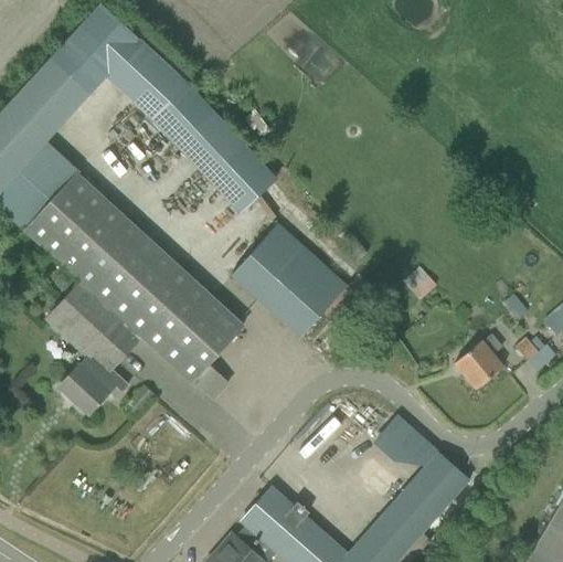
[(53,55),(0,113),(0,191),(48,139),(93,91),(107,74),(152,117),(238,211),(277,176),(191,82),(181,91),(178,87),(186,78),(138,34),(126,23),(124,22),(102,1),(53,55)]
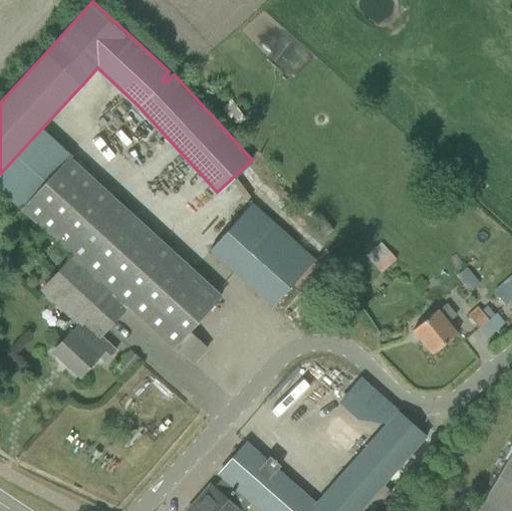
[(54,350),(81,374),(99,354),(105,360),(117,348),(101,333),(130,303),(195,362),(209,346),(191,330),(223,294),(70,157),(23,208),(74,255),(44,288),(81,322),(74,331),(73,330),(54,350)]
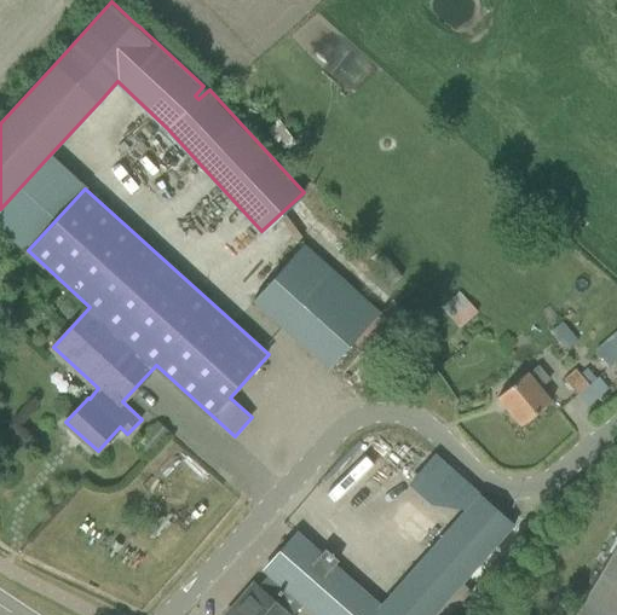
[(305,244),(255,300),(312,349),(330,366),(380,311),(362,295),(305,244)]
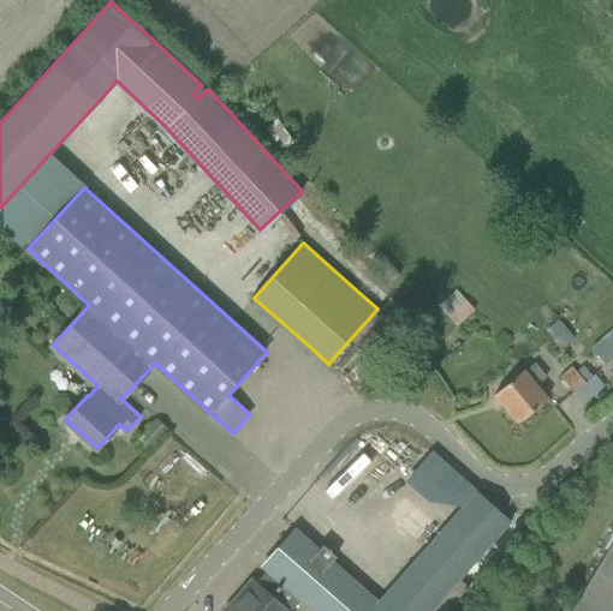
[(442,304),(462,322),(477,305),(459,287),(442,304)]
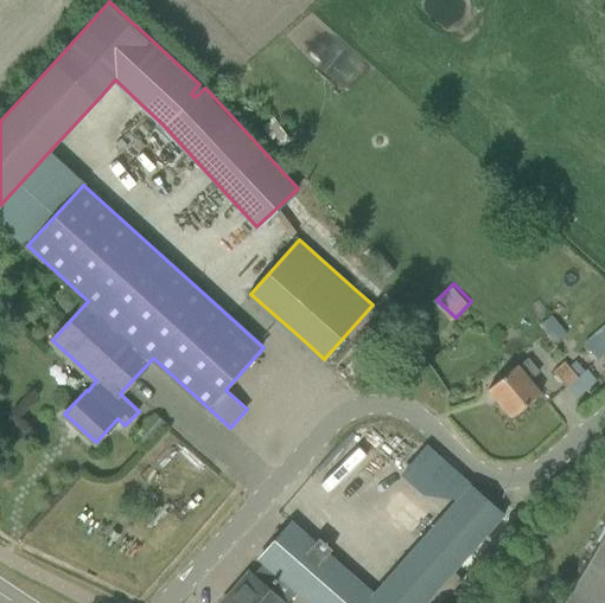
[(62,296),(62,305),(67,310),(75,310),(81,305),(81,296),(75,290),(67,290),(62,296)]
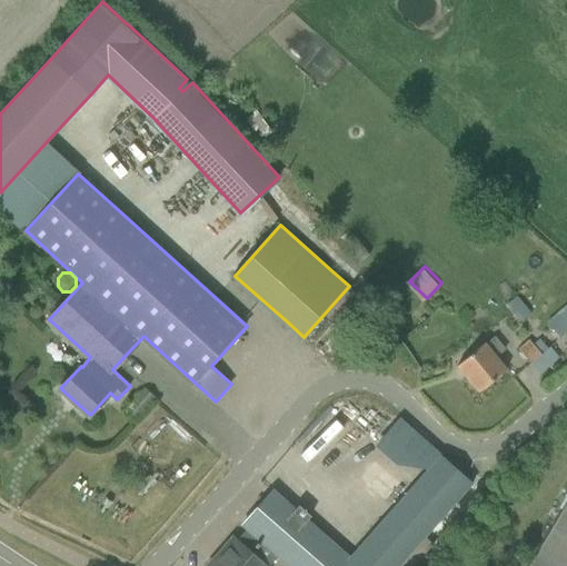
[(566,308),(550,323),(561,336),(566,331),(566,308)]
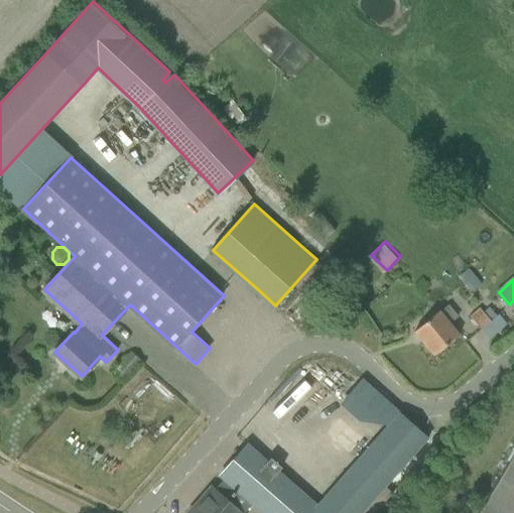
[(415,330),(435,354),(461,333),(451,322),(459,314),(450,303),(442,309),(441,308),(415,330)]
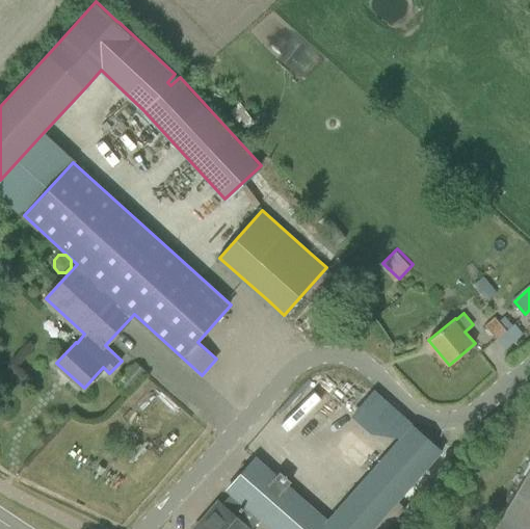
[(497,337),(506,348),(526,333),(517,321),(513,323),(507,316),(500,321),(497,316),(486,324),(497,337)]
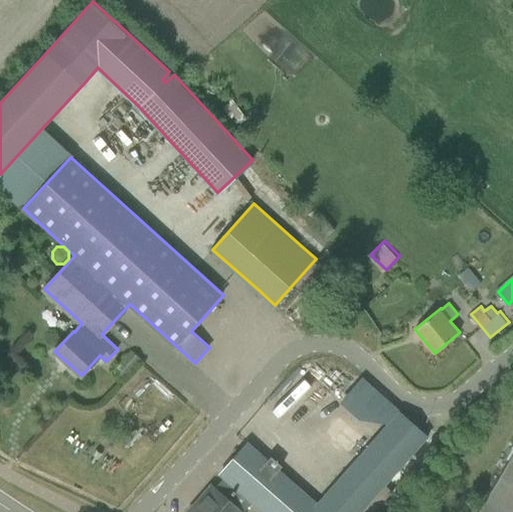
[(339,387),(360,407),(376,388),(363,377),(361,378),(353,371),(339,387)]
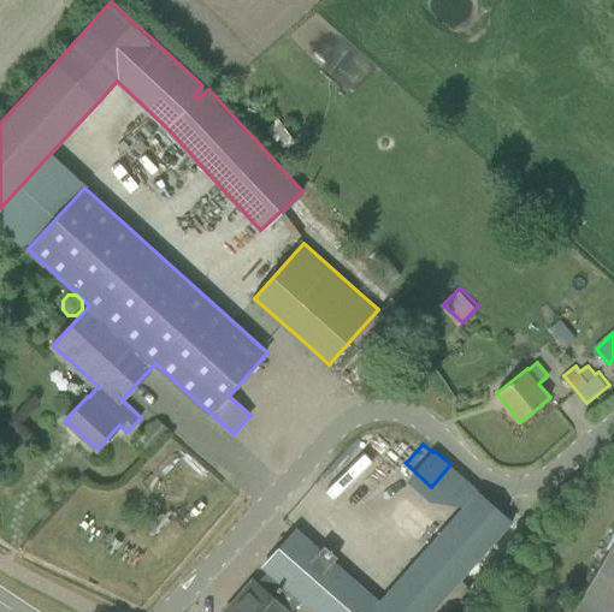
[(431,611),(513,520),(479,489),(381,601),(335,560),(338,556),(325,545),(322,548),(297,528),(264,566),(269,570),(258,583),(254,580),(229,610),(231,611),(290,611),(273,596),(277,593),(294,608),(302,599),(317,611),(431,611)]
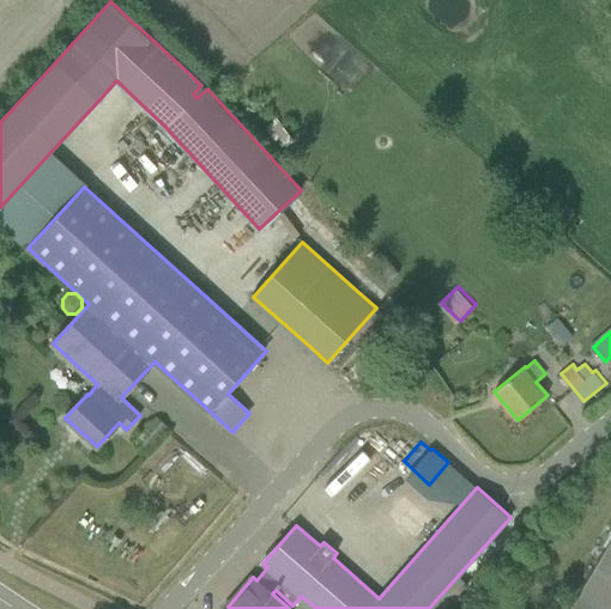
[(610,541),(570,608),(610,608),(610,541)]
